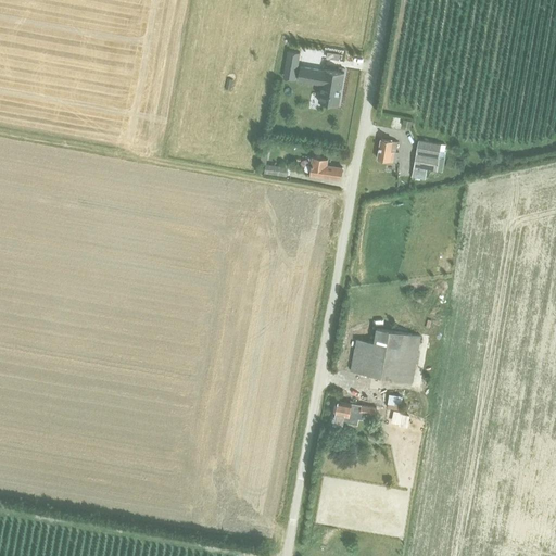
[(343,55),(326,52),(325,59),(342,62),(343,55)]
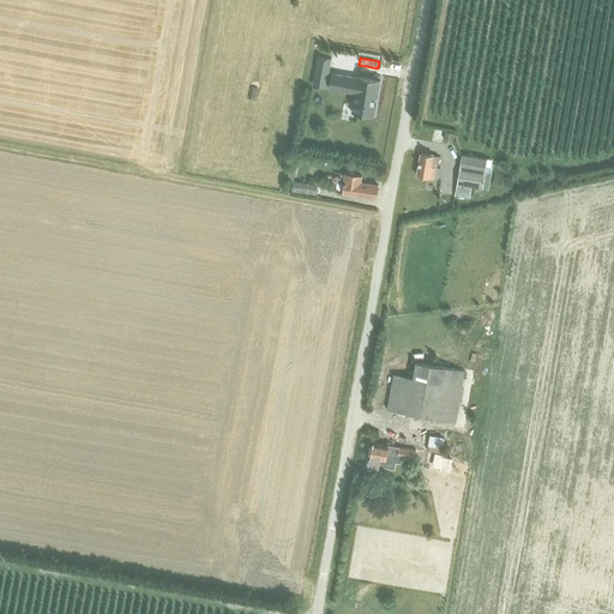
[(311,61),(308,78),(324,82),(327,64),(311,61)]
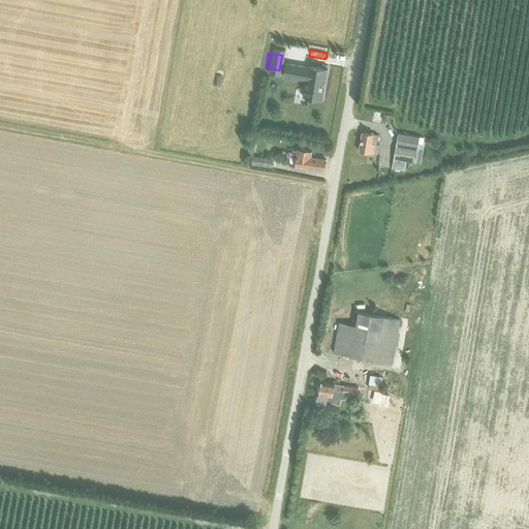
[(307,66),(285,62),(283,76),(305,81),(303,96),(322,99),(323,90),(321,89),(322,84),(325,84),(328,69),(307,66)]
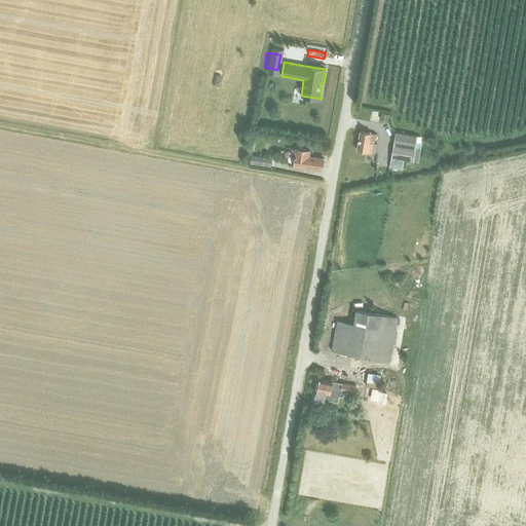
[(381,113),(380,120),(388,122),(389,115),(381,113)]
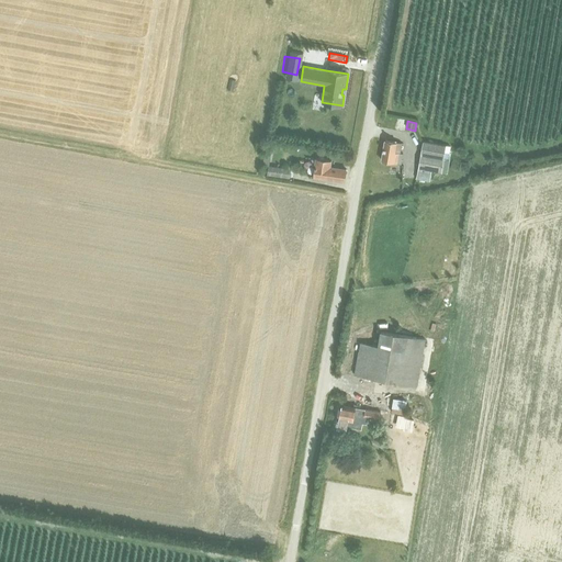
[(402,143),(385,139),(381,160),(401,164),(402,154),(400,153),(402,143)]
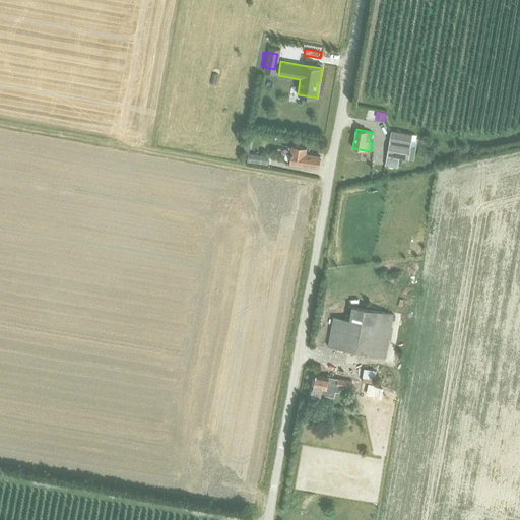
[(412,159),(416,135),(391,131),(385,165),(397,167),(399,157),(412,159)]
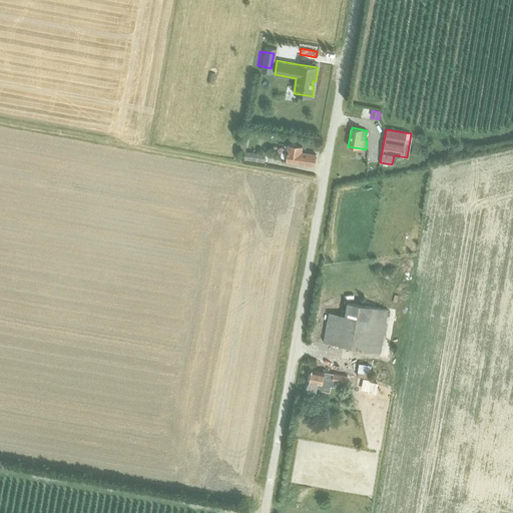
[(289,144),(287,160),(314,164),(316,154),(301,152),(302,146),(289,144)]
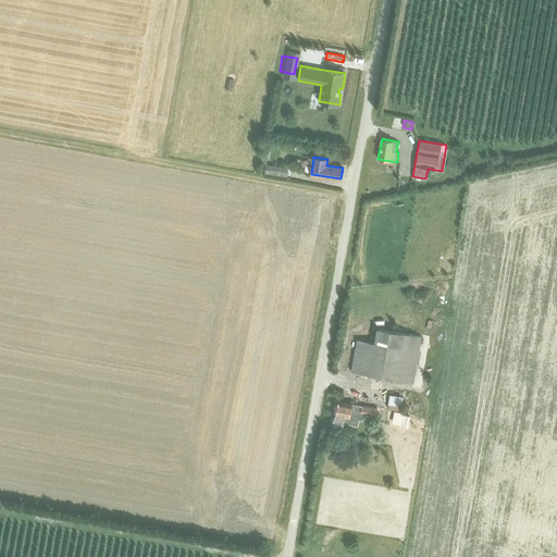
[(287,175),(288,166),(267,163),(264,172),(287,175)]
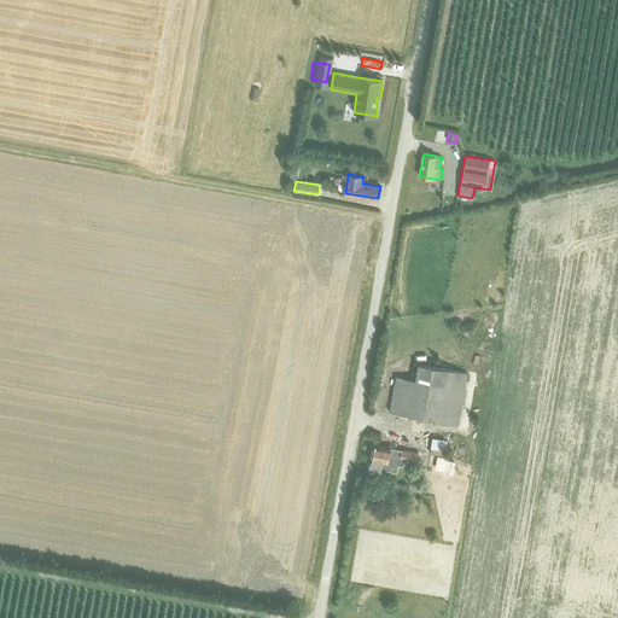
[(459,424),(467,372),(419,363),(415,380),(396,377),(390,412),(459,424)]
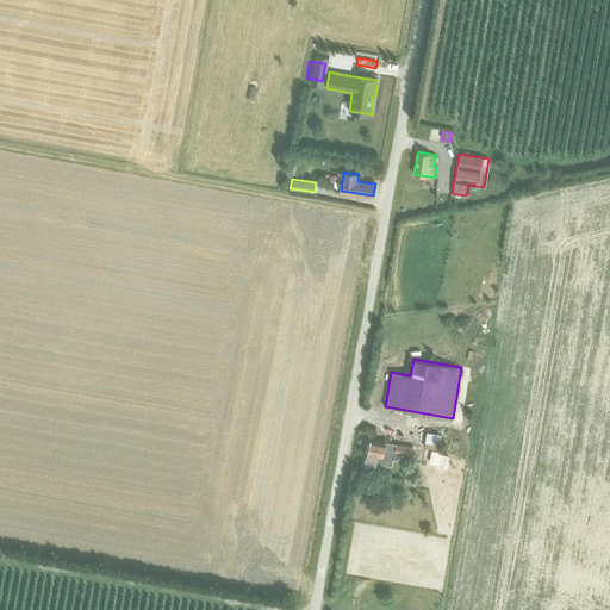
[(462,440),(425,434),(423,447),(460,453),(462,440)]
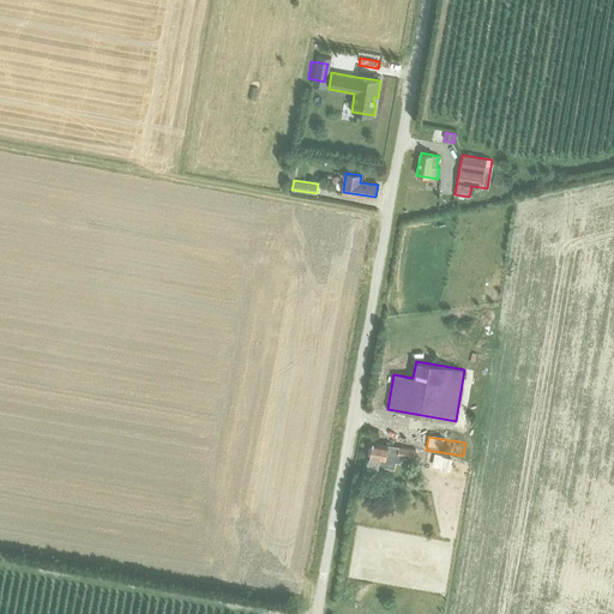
[(380,459),(386,459),(386,456),(401,458),(401,456),(414,458),(415,450),(389,445),(373,443),(368,467),(379,469),(380,459)]
